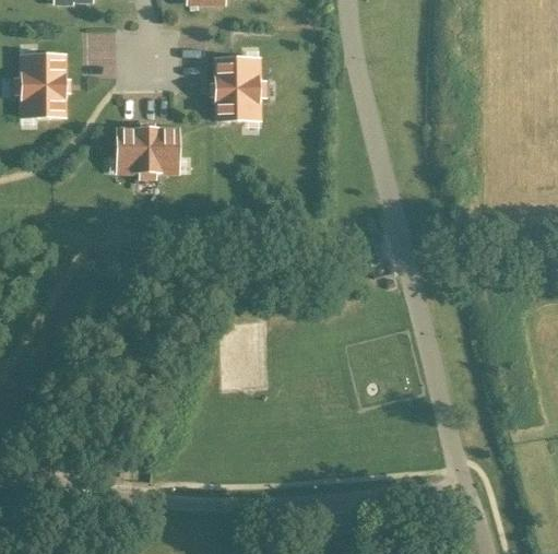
[(19,74),(19,93),(25,93),(25,116),(67,116),(67,52),(25,52),(25,74),(19,74)]
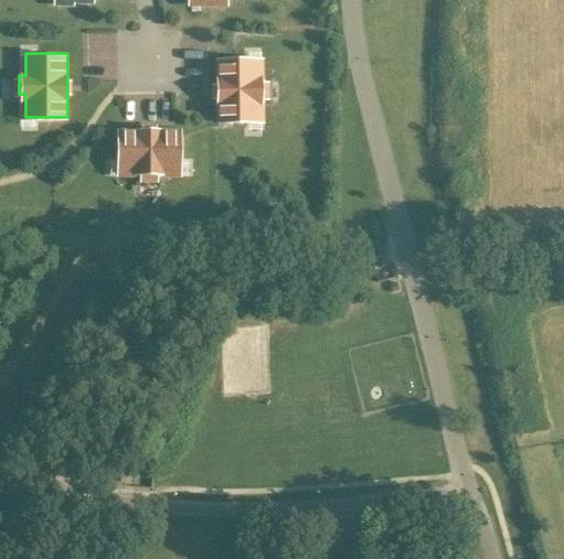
[(216,56),(216,120),(258,120),(258,96),(263,96),(263,78),(258,78),(257,56),(216,56)]
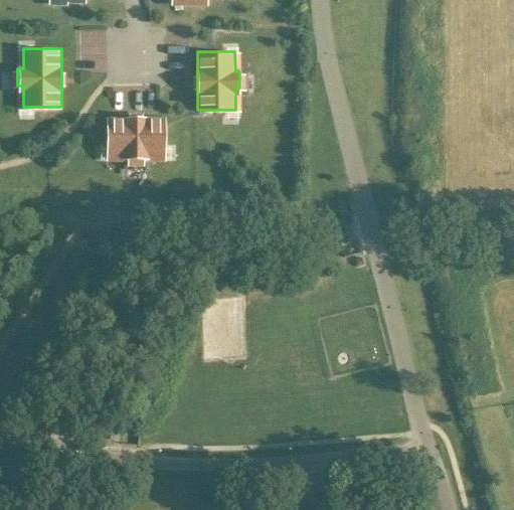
[(107,116),(108,151),(127,151),(127,158),(144,158),(144,151),(165,151),(165,116),(107,116)]
